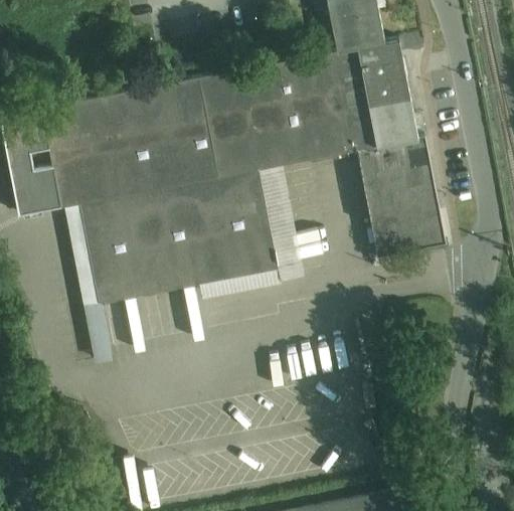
[(326,0),(336,51),(356,47),(384,42),(377,9),(384,8),(382,0),(326,0)]
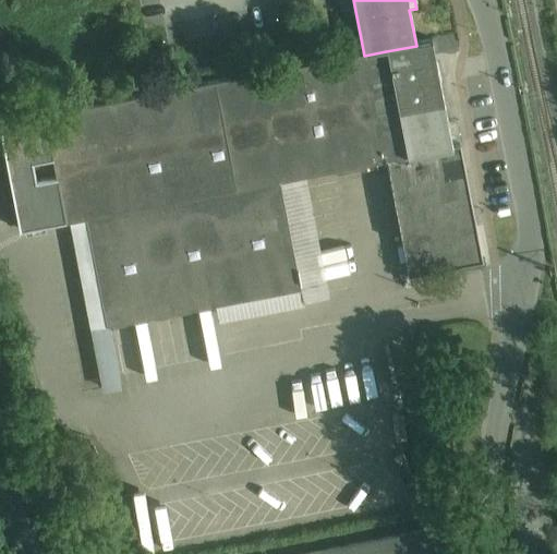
[(416,46),(386,51),(408,159),(452,151),(452,149),(432,43),(416,46)]
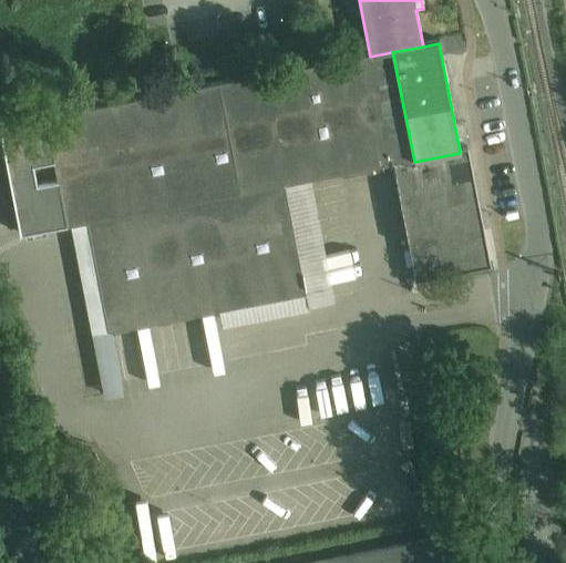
[(370,57),(44,121),(53,166),(57,184),(65,231),(86,226),(285,187),(392,166),(414,162),(392,52),(370,57)]
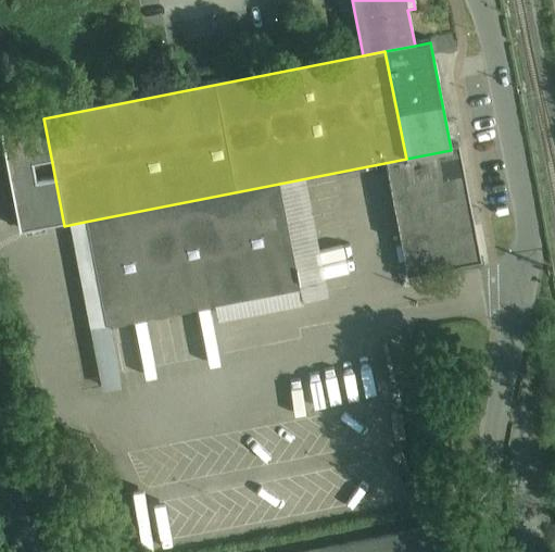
[(43,118),(0,126),(0,137),(19,235),(64,226),(55,180),(36,184),(33,166),(52,163),(43,118)]
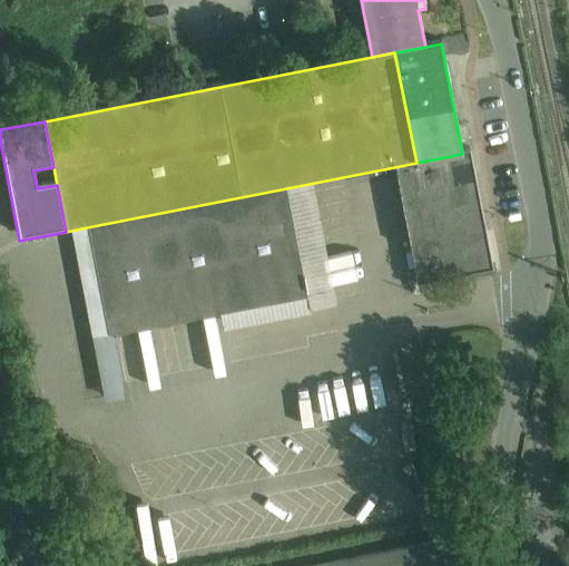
[(417,163),(394,167),(417,285),(492,271),(469,152),(462,153),(462,154),(417,163)]
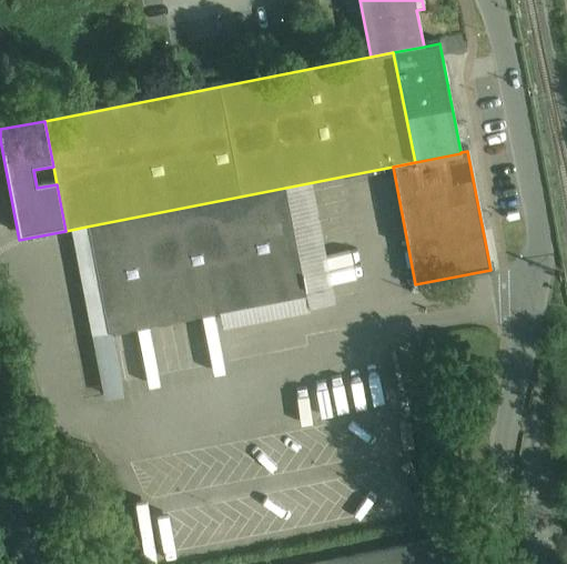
[(285,188),(87,227),(108,335),(305,296),(285,188)]
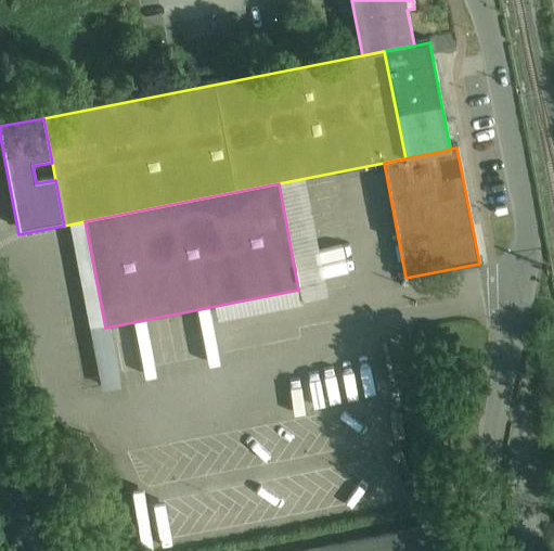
[(366,385),(361,362),(336,368),(342,392),(366,385)]
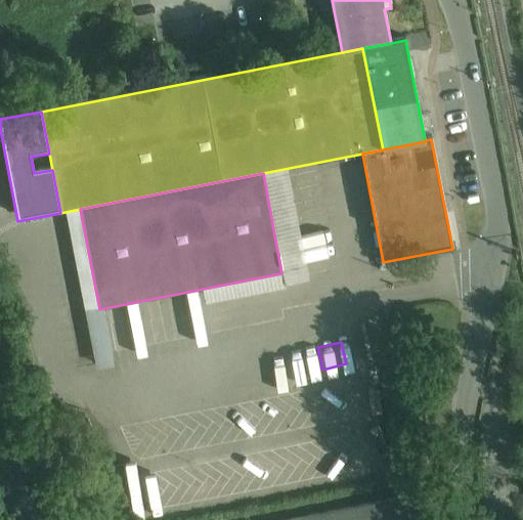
[(294,383),(315,379),(310,356),(289,360),(294,383)]
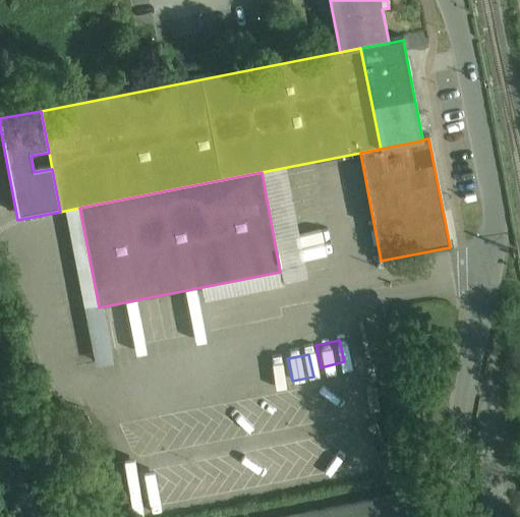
[(412,516),(409,498),(309,516),(412,516)]
